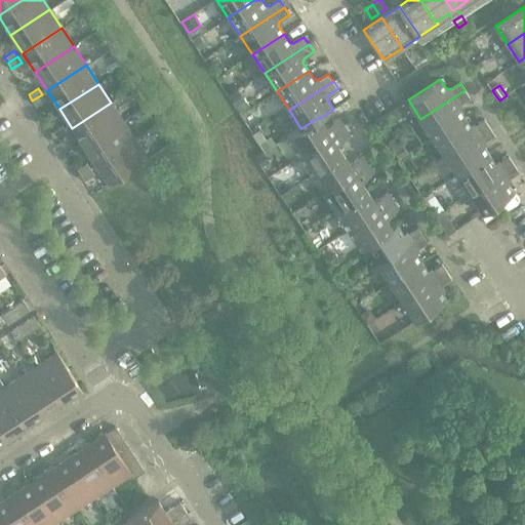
[(239,90),(230,96),(236,106),(245,99),(239,90)]
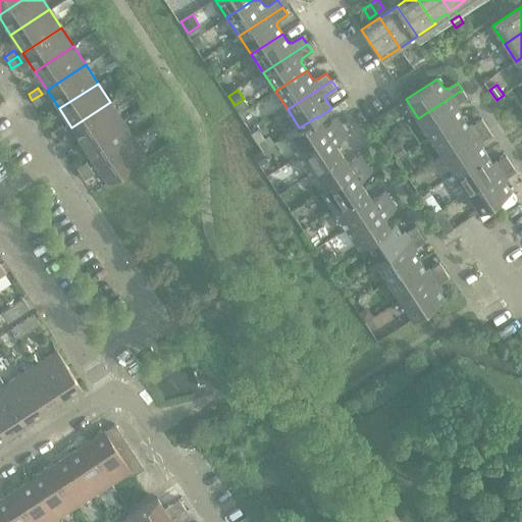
[(462,90),(418,118),(430,137),(462,116),(456,108),(457,104),(467,97),(462,90)]
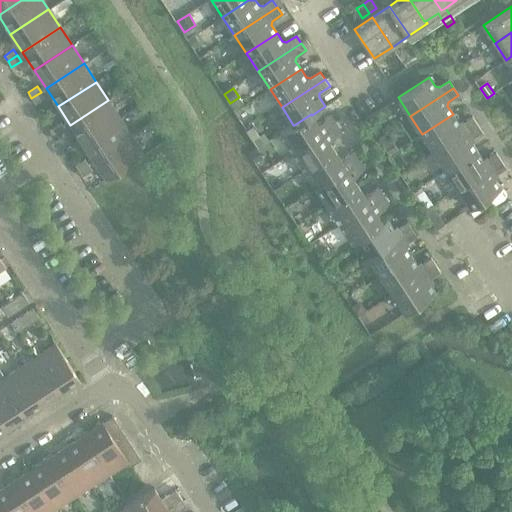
[(41,92),(31,98),(35,103),(45,97),(41,92)]
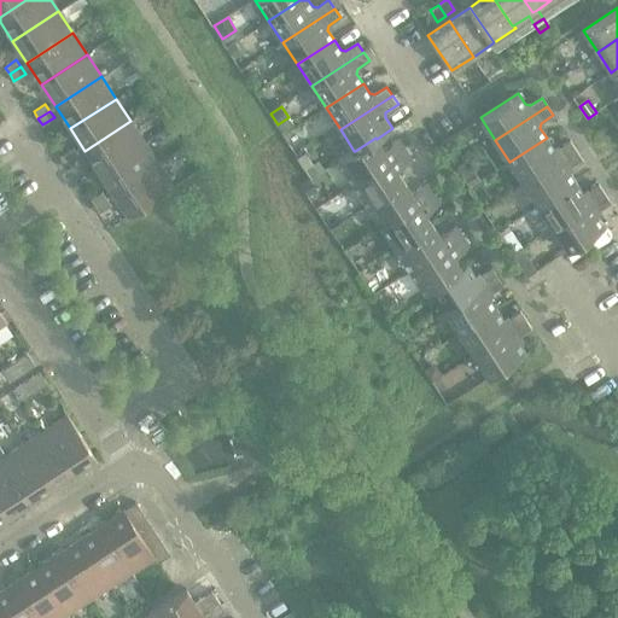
[(130,121),(85,151),(99,173),(145,143),(130,121)]
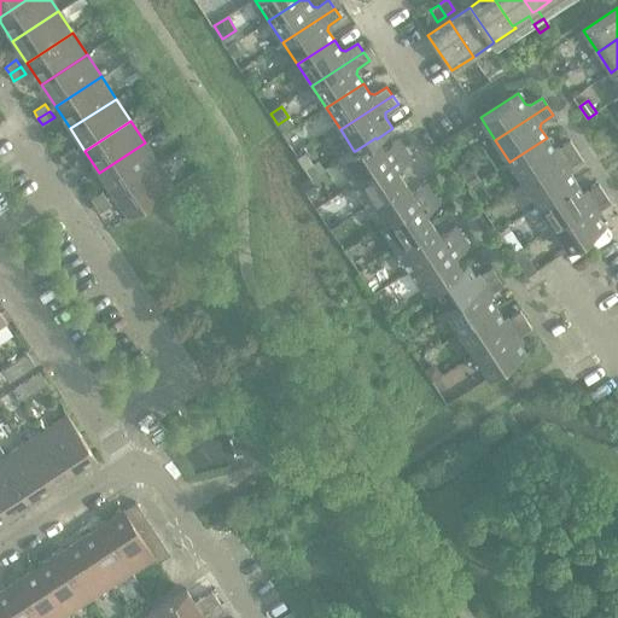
[(338,161),(353,184),(406,150),(398,139),(383,150),(377,139),(375,138),(355,151),(354,151),(338,161)]
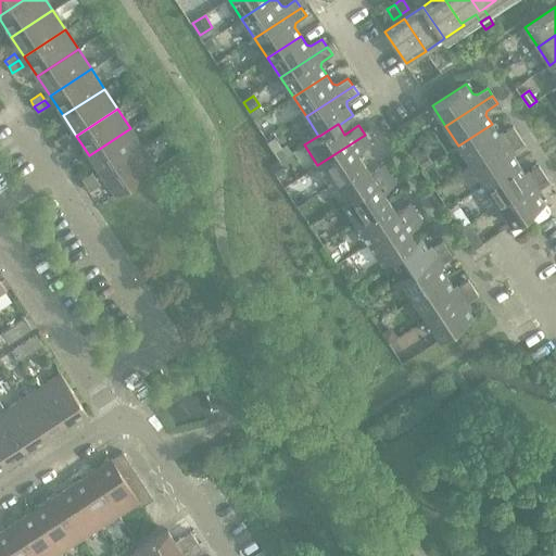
[(492,124),(458,146),(471,165),(518,135),(513,127),(502,134),(498,133),(492,124)]
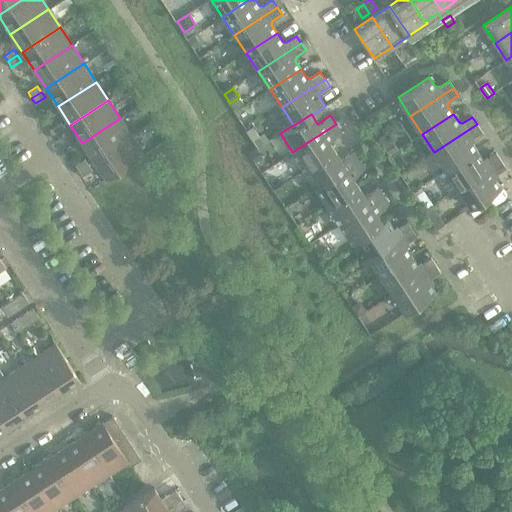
[(120,118),(82,143),(93,161),(132,136),(120,118)]
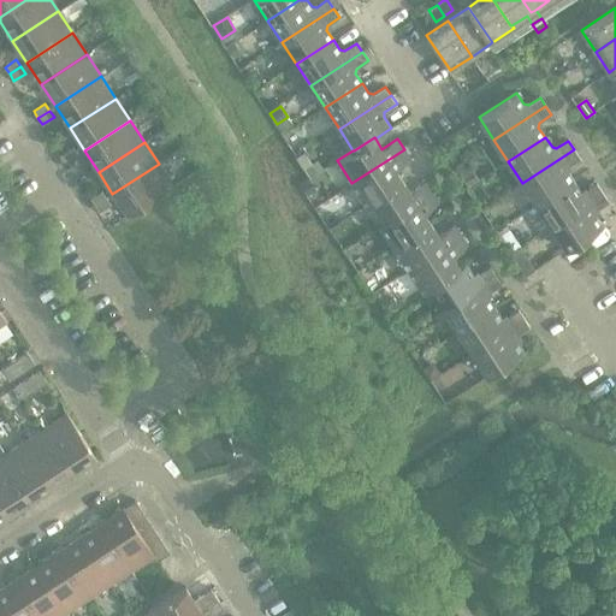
[(61,154),(66,161),(78,154),(73,147),(61,154)]
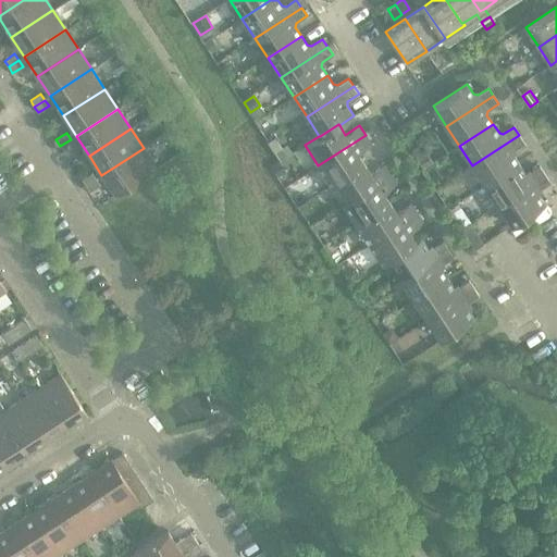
[(366,135),(318,165),(331,185),(364,163),(357,153),(371,144),(366,135)]
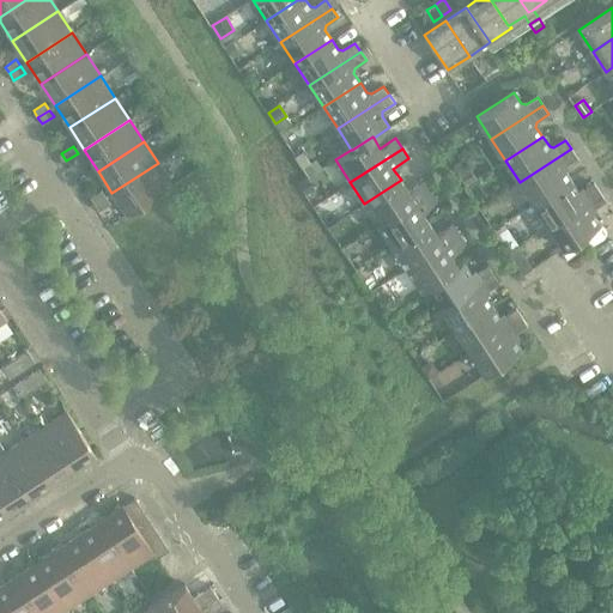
[(571,149),(520,182),(534,204),(571,180),(564,170),(565,165),(577,157),(571,149)]
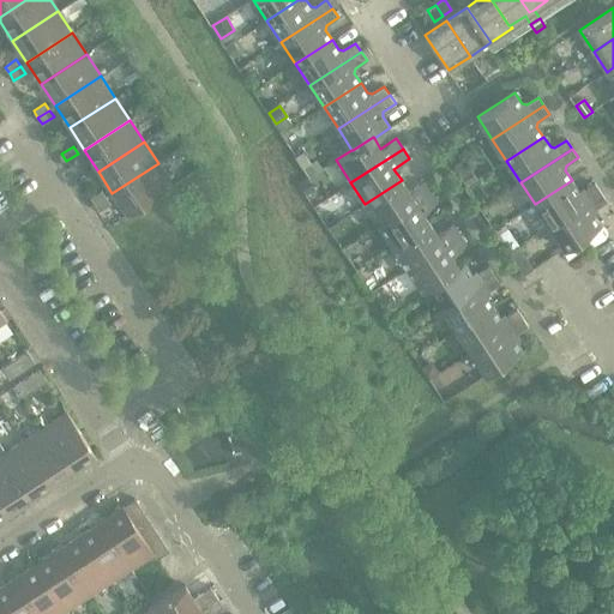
[(78,154),(66,161),(71,168),(82,160),(78,154)]
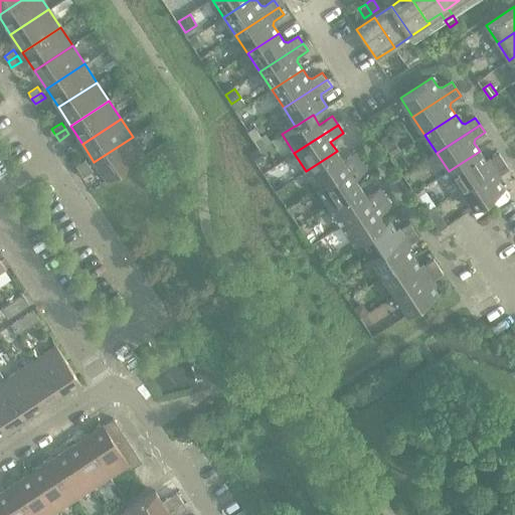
[(261,136),(254,140),(260,149),(267,144),(271,141),(265,133),(261,136)]
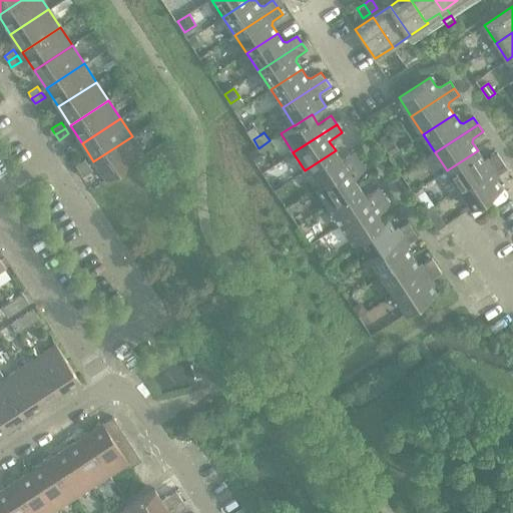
[(132,136),(93,161),(106,180),(144,155),(132,136)]
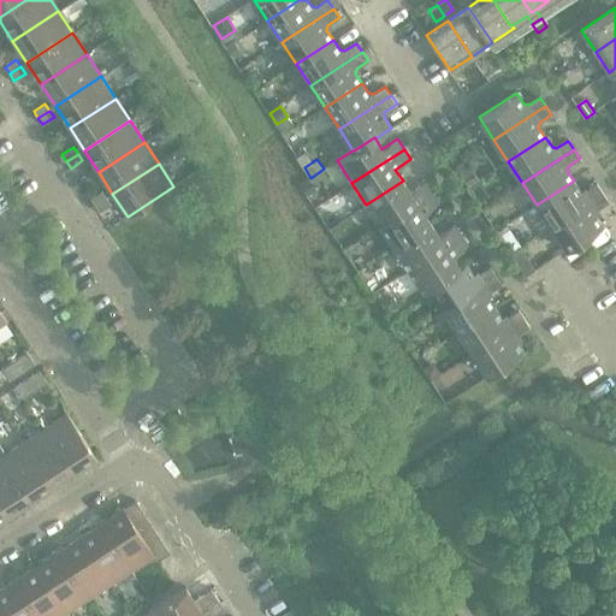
[(309,179),(301,185),(308,196),(315,190),(309,179)]
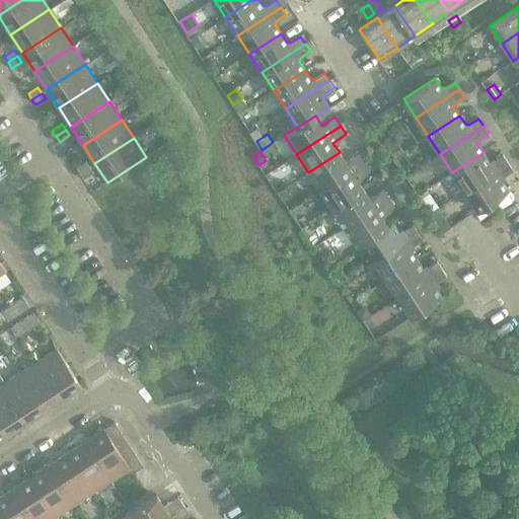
[(340,152),(308,172),(320,192),(364,162),(359,153),(346,162),(340,152)]
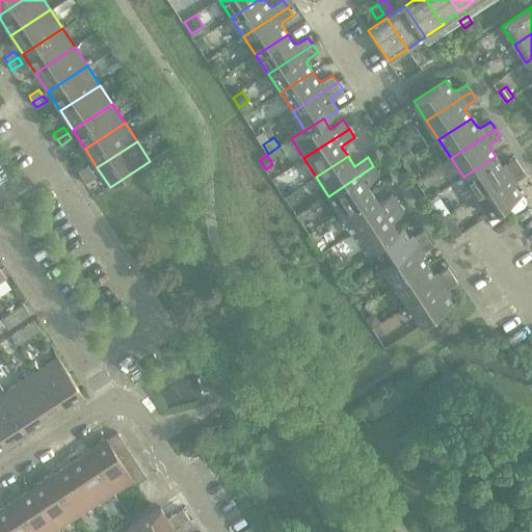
[(496,156),(463,177),(476,195),(521,166),(515,159),(505,165),(501,165),(496,156)]
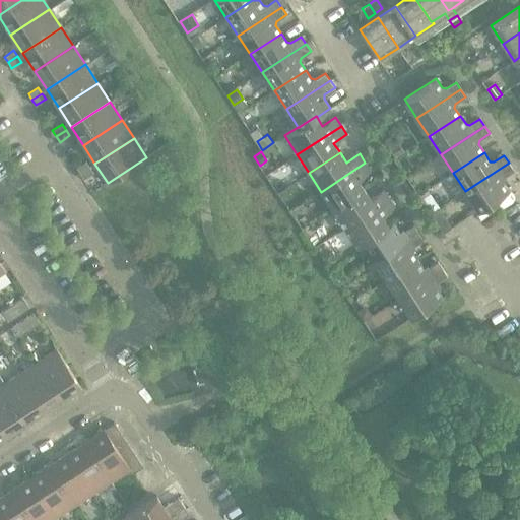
[(76,167),(80,173),(89,167),(86,160),(76,167)]
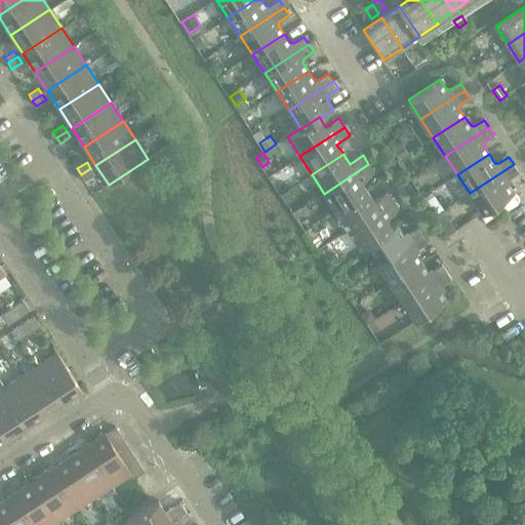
[(368,164),(324,194),(336,212),(367,191),(361,182),(374,172),(368,164)]
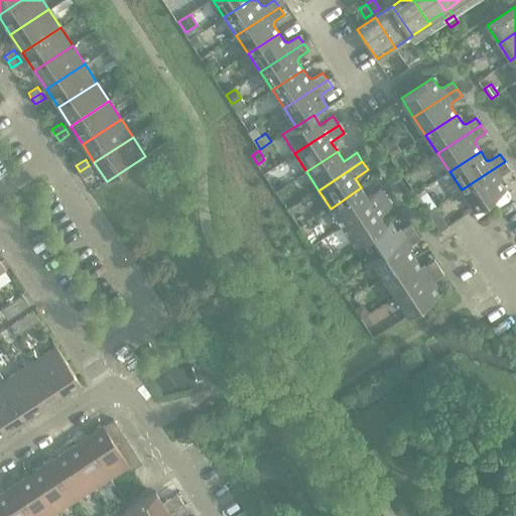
[(505,161),(462,189),(474,209),(505,188),(499,179),(500,175),(510,168),(505,161)]
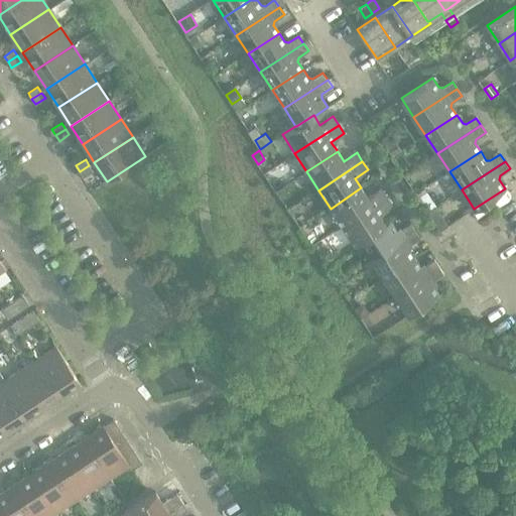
[(89,165),(80,171),(84,177),(93,171),(89,165)]
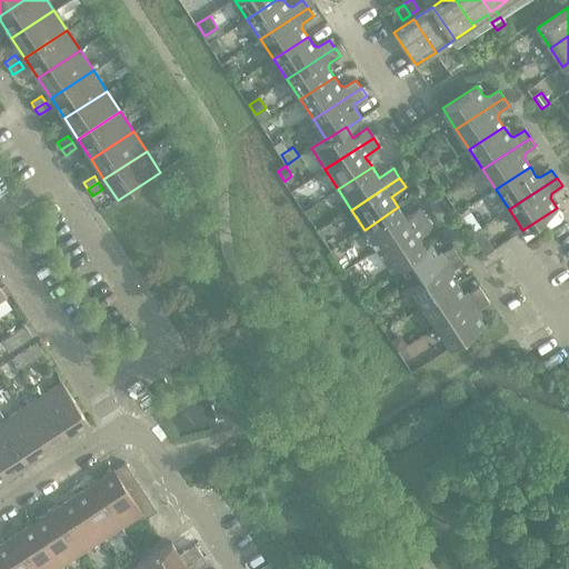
[(398,207),(365,230),(377,250),(426,218),(419,208),(406,218),(398,207)]
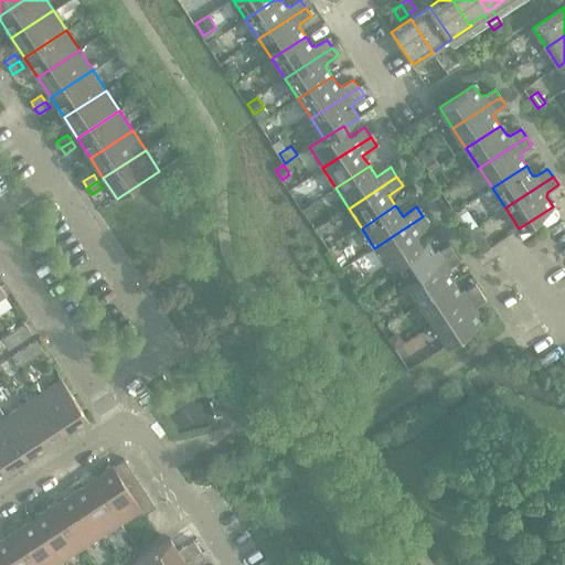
[(471,214),(461,221),(464,226),(468,232),(478,226),(478,225),(471,214)]
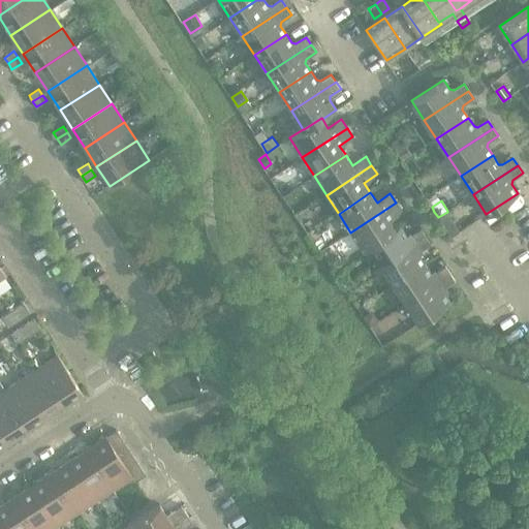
[(396,203),(350,232),(364,252),(369,248),(368,247),(395,229),(395,228),(389,220),(402,211),(396,203)]
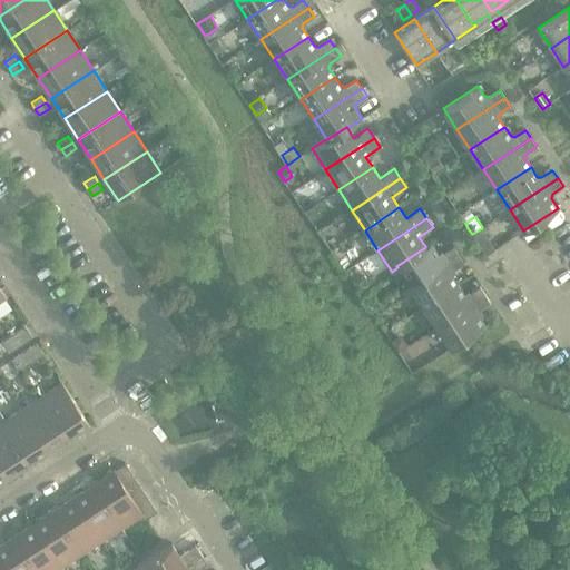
[(482,228),(472,234),(479,245),(489,239),(482,228)]
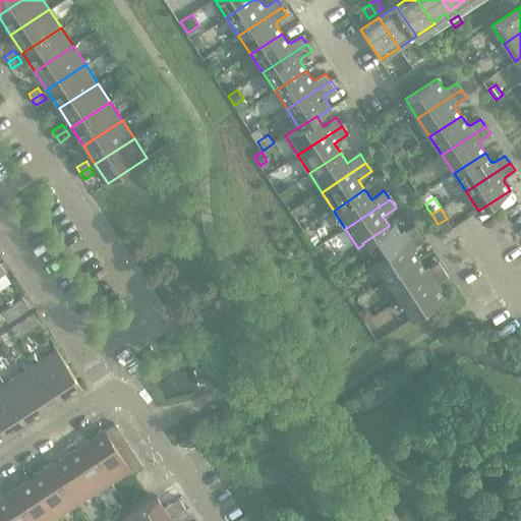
[(362,243),(363,244),(374,262),(419,232),(414,225),(404,232),(400,231),(394,222),(389,225),(389,226),(362,243)]
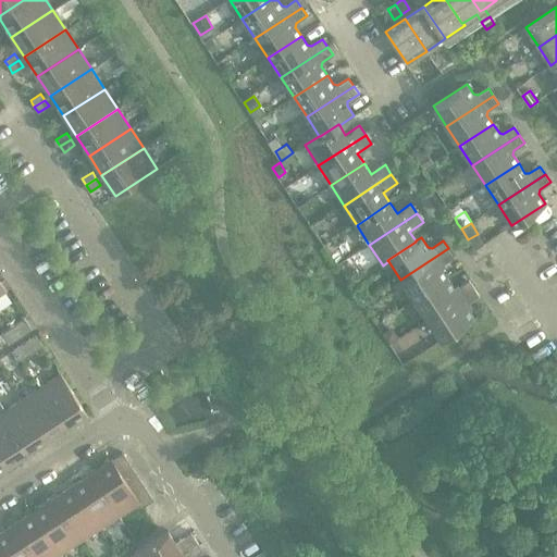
[(448,248),(400,280),(413,299),(447,277),(441,268),(442,264),(454,257),(448,248)]
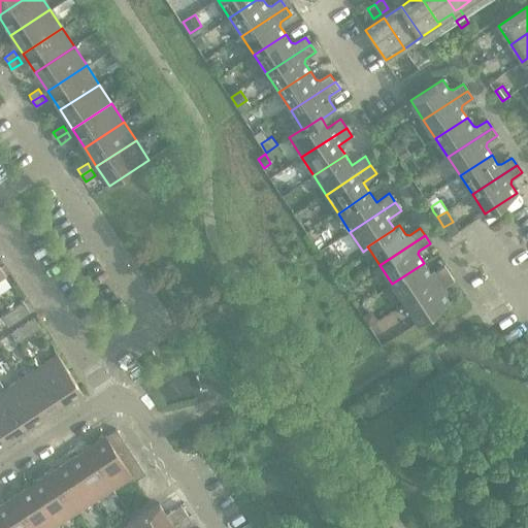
[(336,253),(327,259),(333,269),(340,265),(340,259),(336,253)]
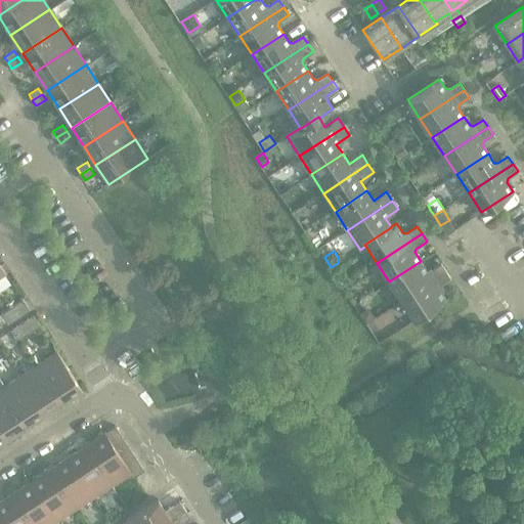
[(421,261),(389,281),(401,300),(446,271),(441,263),(430,270),(427,270),(421,261)]
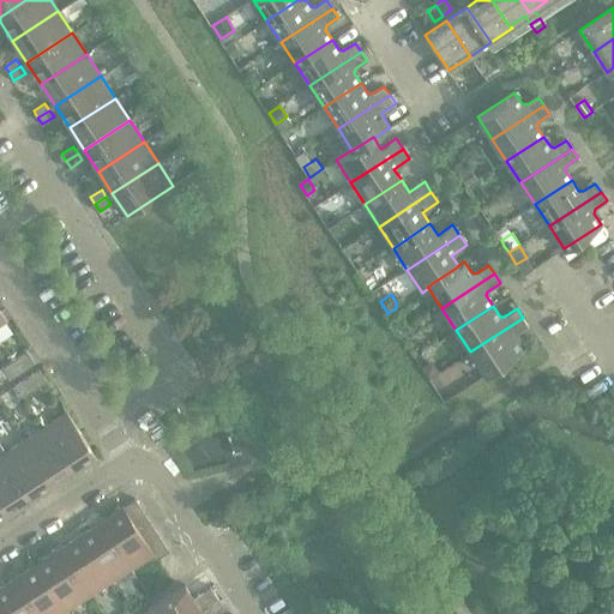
[(523,318),(470,351),(485,374),(522,350),(515,338),(516,335),(528,326),(523,318)]
